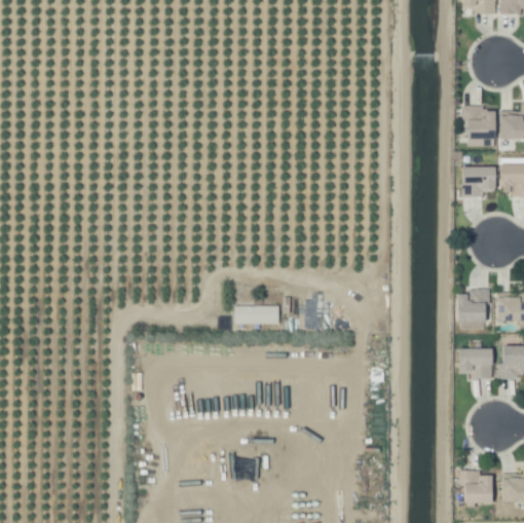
[(496,0),(496,10),(475,10),(475,5),(464,5),(464,0),(496,0)]
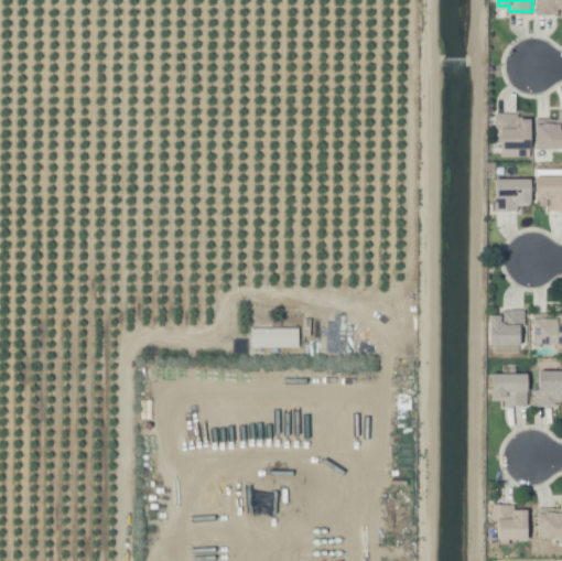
[(560,12),(538,13),(537,0),(561,0),(561,7),(560,7),(560,12)]
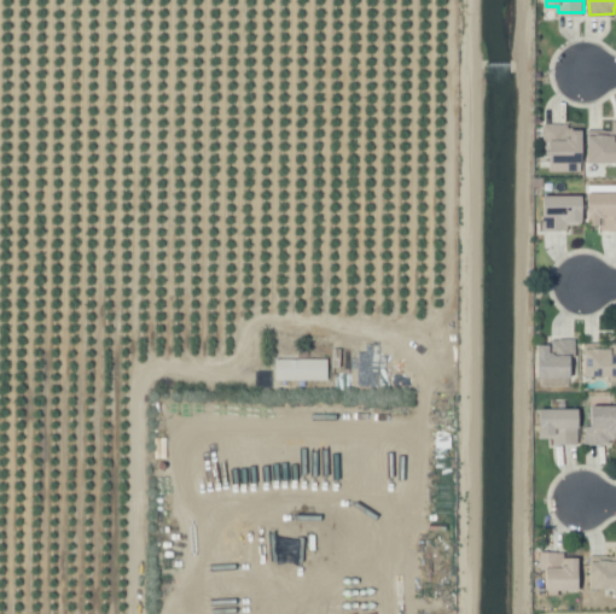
[(615,120),(615,161),(592,161),(592,140),(592,134),(590,134),(590,128),(606,128),(608,133),(614,133),(614,120),(615,120)]
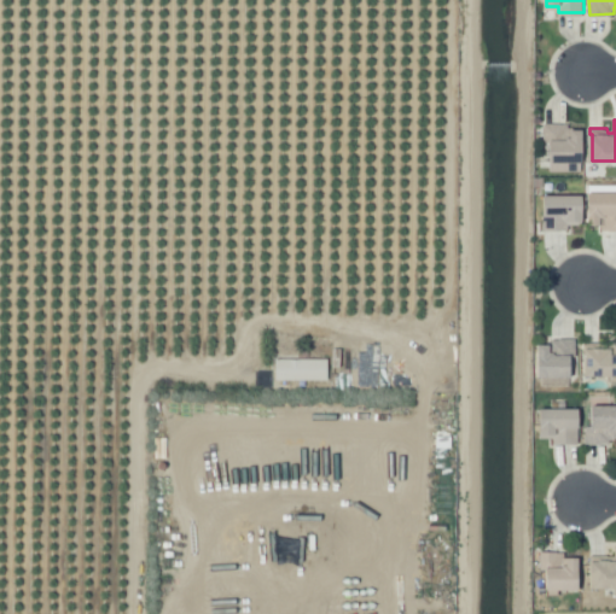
[(569,122),(569,127),(586,127),(586,161),(555,161),(553,139),(544,139),(544,122),(569,122)]
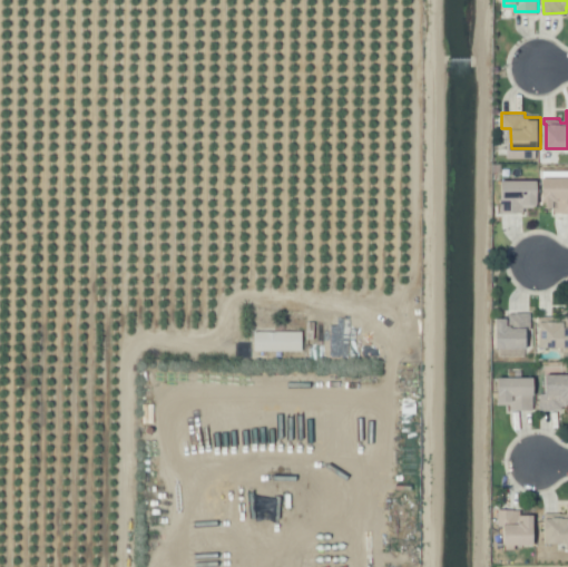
[(542,178),(567,178),(567,213),(555,213),(555,208),(542,208),(542,178)]
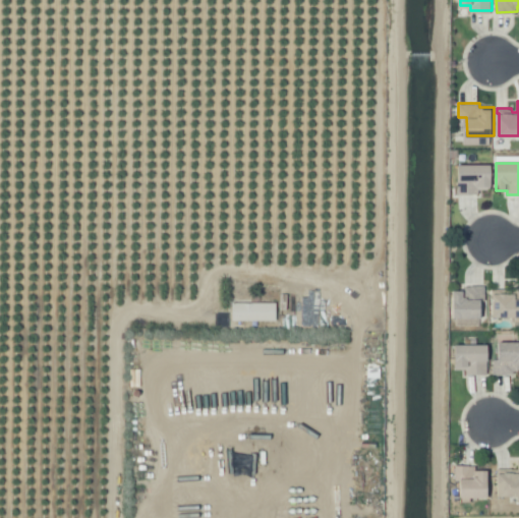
[(456,194),(456,166),(491,166),(491,188),(477,188),(477,194),(456,194)]
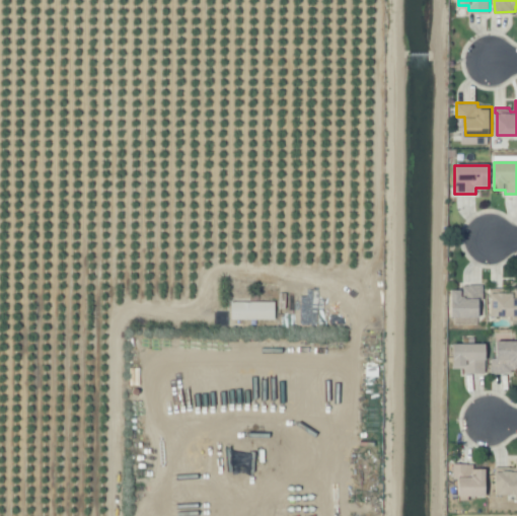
[(516,321),(491,322),(490,288),(510,288),(510,280),(516,280),(516,321)]
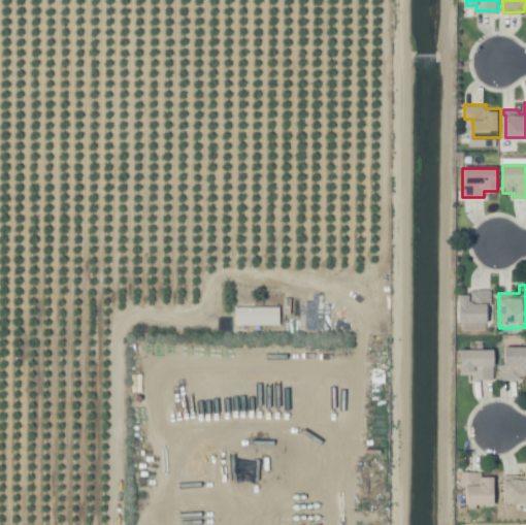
[(458,323),(458,296),(470,296),(470,289),(491,289),(491,306),(486,306),(486,323),(458,323)]
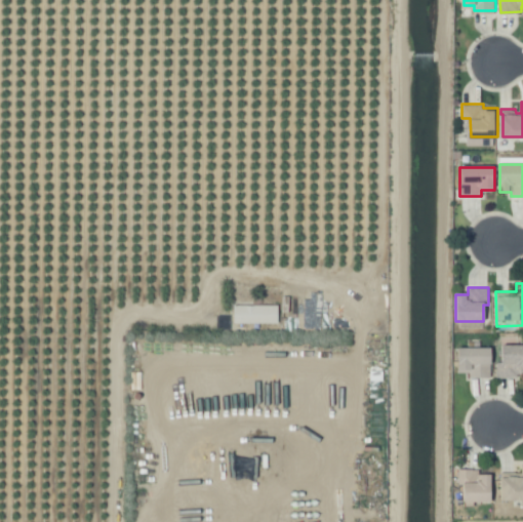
[(232,322),(232,304),(277,304),(277,322),(232,322)]
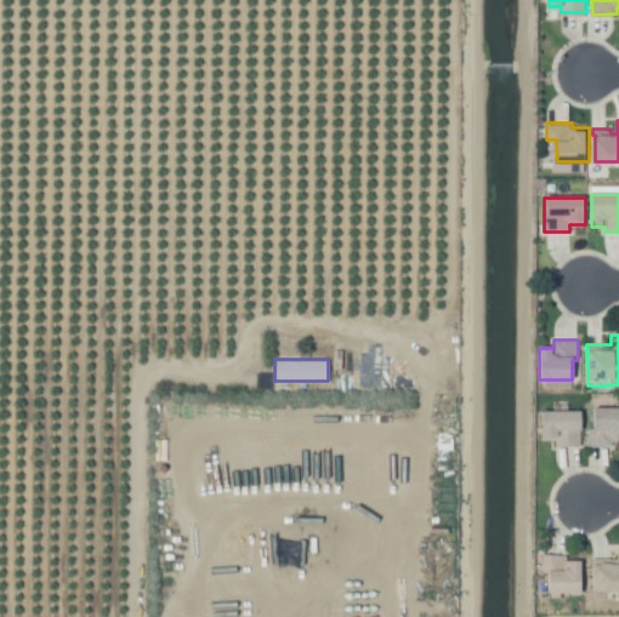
[(541,441),(541,411),(552,411),(552,399),(567,399),(567,411),(580,411),(580,446),(556,446),(556,441),(541,441)]
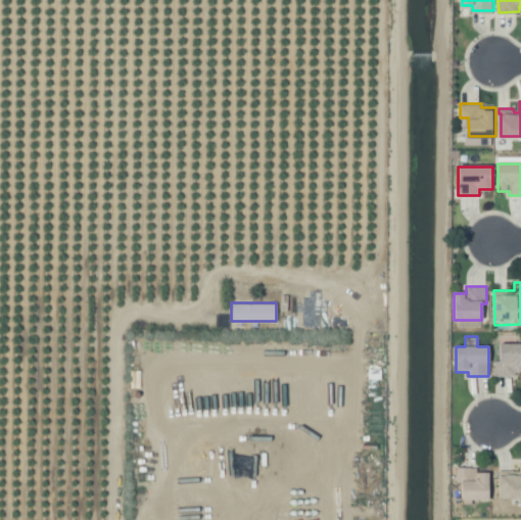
[(520,376),(493,376),(493,362),(501,362),(501,345),(520,344),(520,376)]
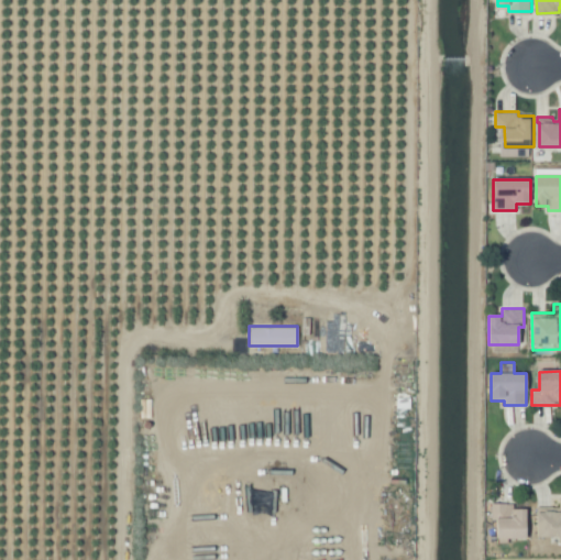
[(560,539),(537,539),(537,507),(559,507),(559,500),(560,500),(560,539)]
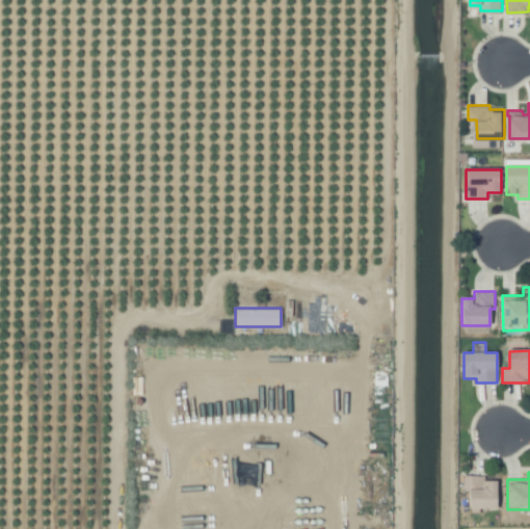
[(464,475),(484,475),(484,480),(499,480),(499,514),(470,514),(470,491),(464,491),(464,475)]
